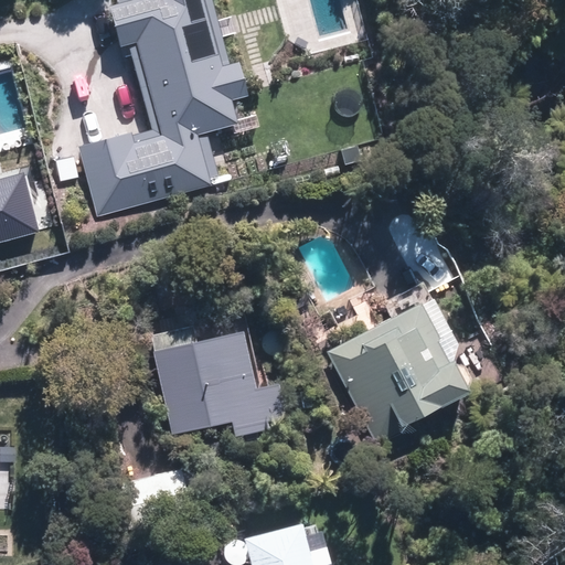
[(233,125),(225,99),(242,95),(233,65),(217,70),(196,0),(148,0),(110,11),(123,53),(137,50),(163,145),(233,125)]
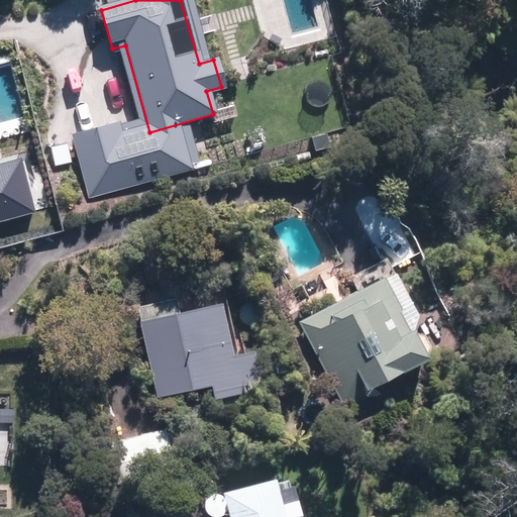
[(428,360),(381,275),(296,321),(342,407),(428,360)]
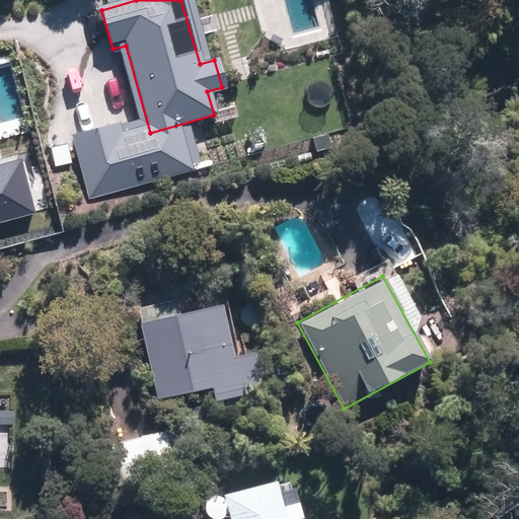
[(180,311),(178,299),(138,307),(157,400),(212,388),(214,401),(264,391),(255,352),(235,356),(224,302),(180,311)]
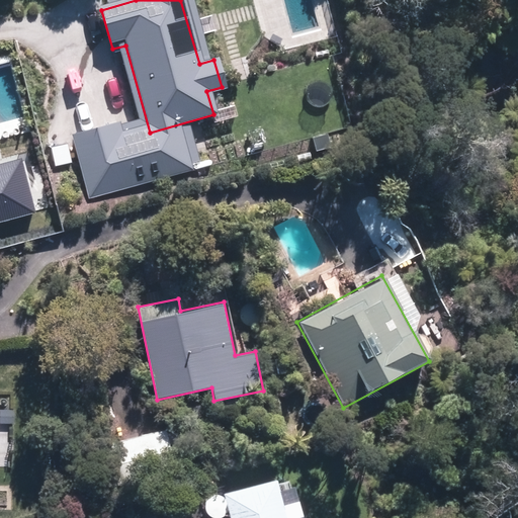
[(298,517),(288,477),(156,510),(157,517),(298,517)]
